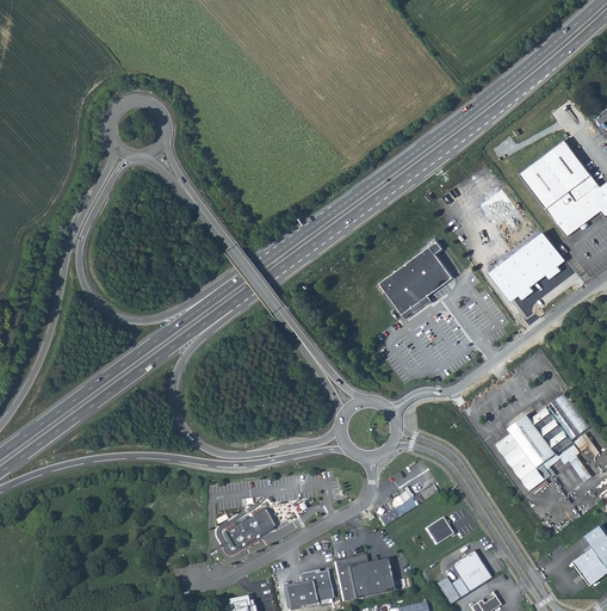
[(565,140),(520,173),(567,235),(600,211),(605,216),(606,214),(606,180),(600,186),(565,140)]
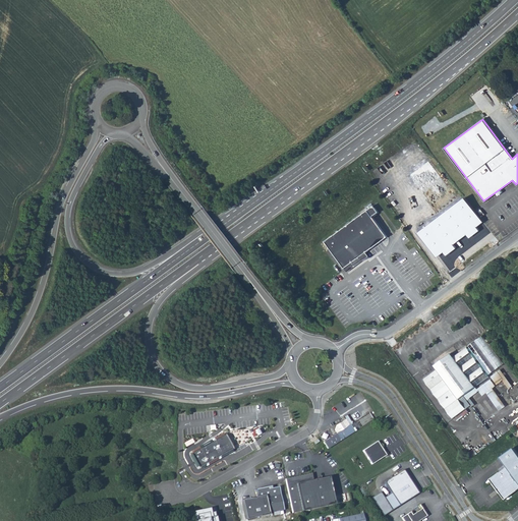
[(427,160),(409,174),(437,211),(455,196),(427,160)]
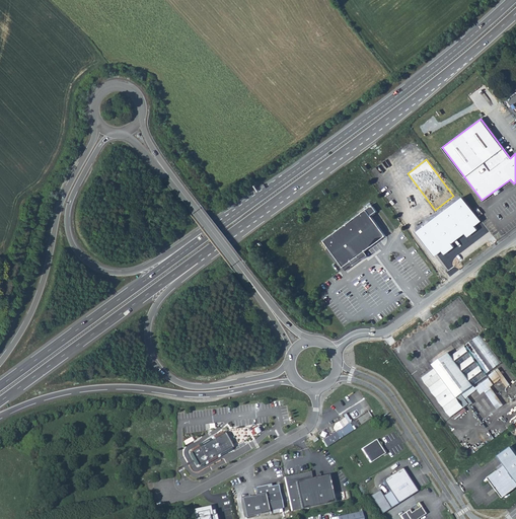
[(478,221),(460,198),(416,230),(434,255),(440,251),(442,254),(452,247),(449,243),(462,234),(464,237),(475,229),(472,226),(478,221)]
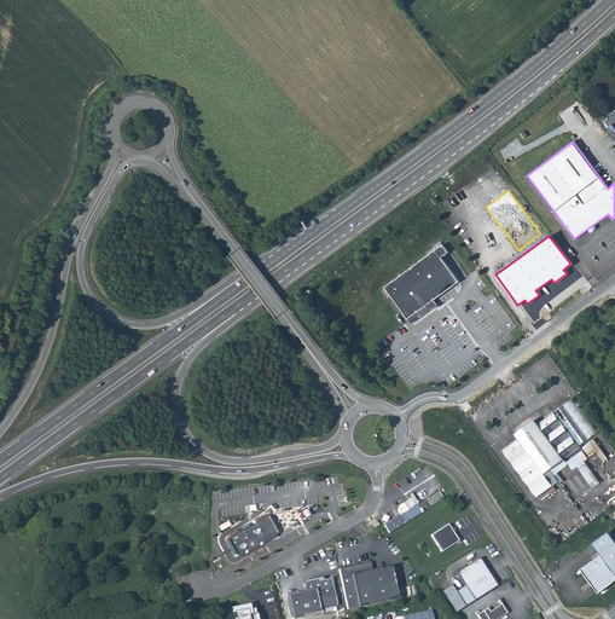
[(441,243),(382,284),(405,317),(431,299),(457,281),(440,256),(447,250),(441,243)]
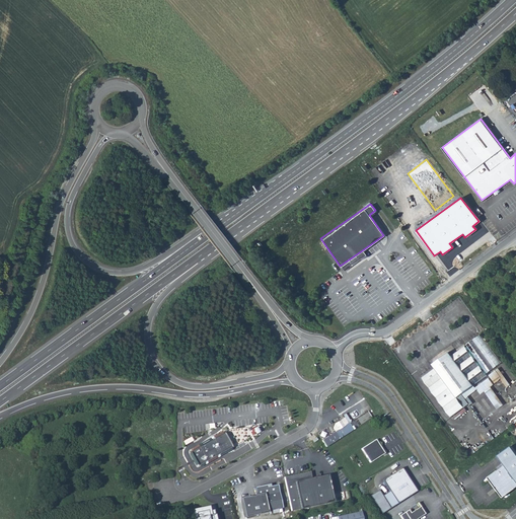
[(362,250),(340,266),(342,270),(364,253),(362,250)]
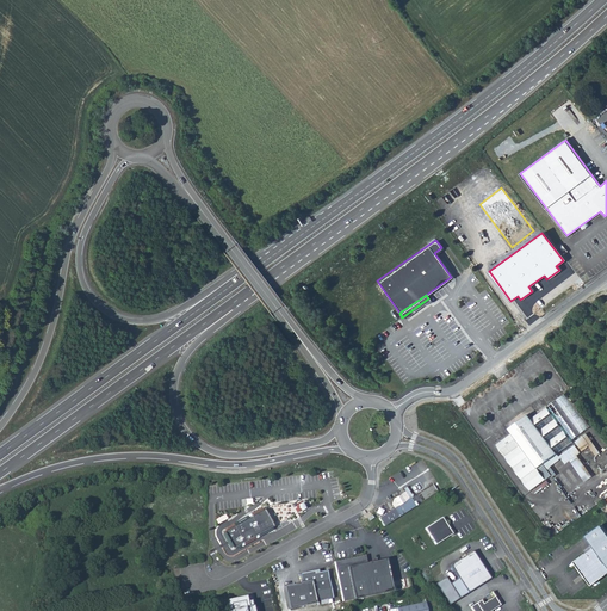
[(561,400),(547,411),(550,413),(559,406),(574,426),(563,433),(567,437),(569,434),(581,450),(588,445),(589,449),(583,454),(588,461),(598,454),(561,400)]
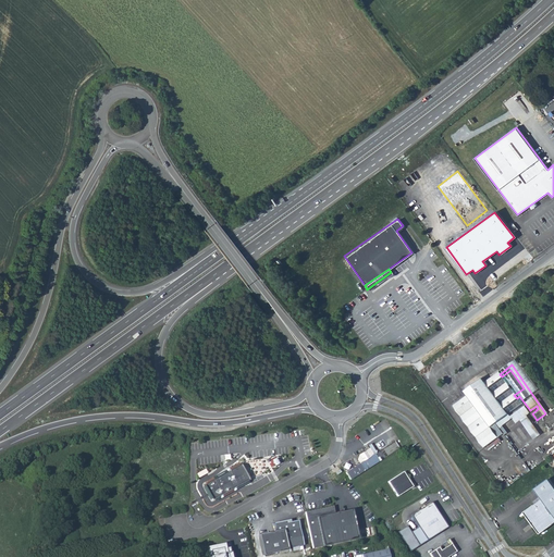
[(451,405),(481,447),(495,437),(488,426),(492,422),(505,412),(520,403),(517,398),(514,395),(502,376),(500,374),(497,371),(483,381),(480,378),(468,386),(470,391),(451,405)]
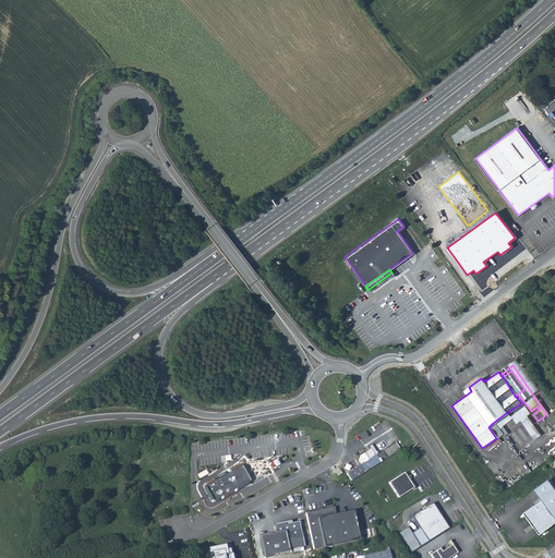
[(523,405),(508,416),(514,424),(528,413),(523,405)]
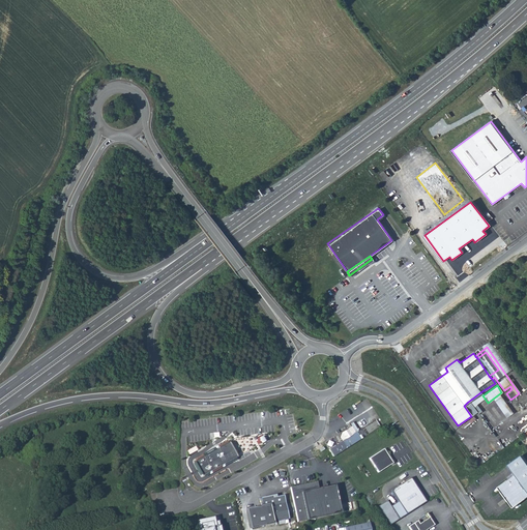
[(503,394),(498,399),(502,405),(507,401),(503,394)]
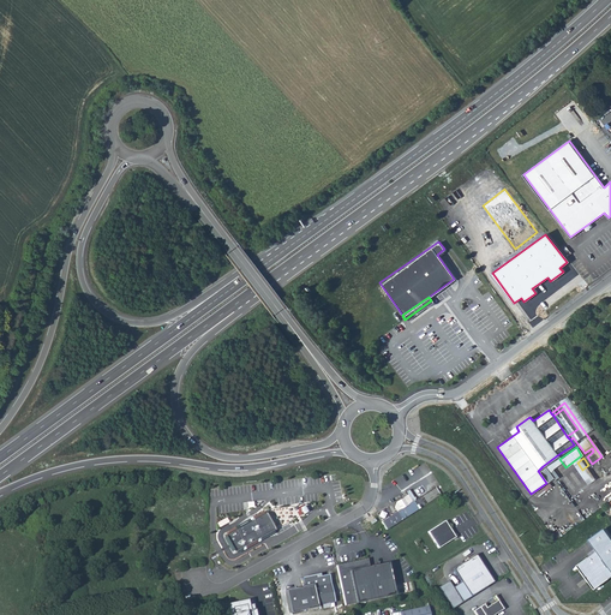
[(543,466),(538,471),(546,483),(552,478),(543,466)]
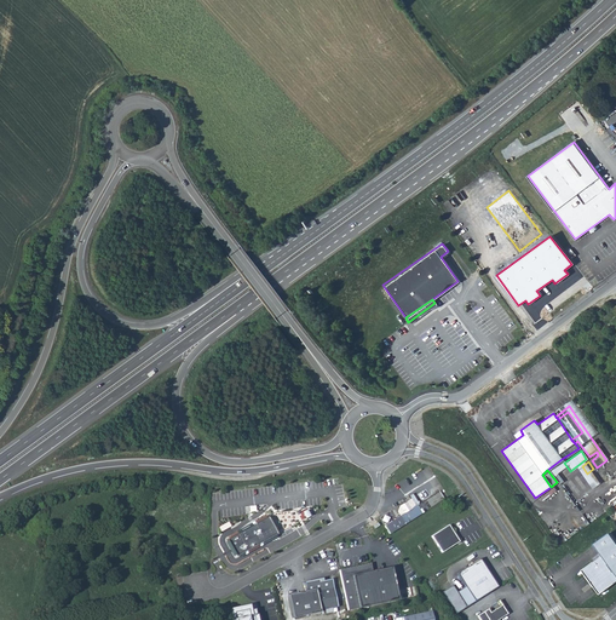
[(422,489),(412,497),(415,504),(427,495),(422,489)]
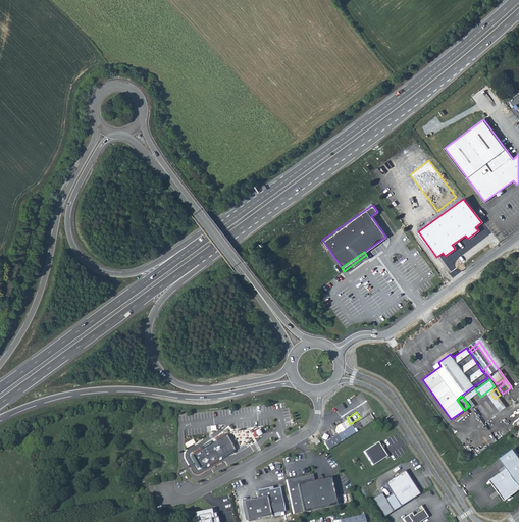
[(350,424),(347,418),(345,416),(343,418),(344,420),(334,426),(332,431),(335,434),(322,444),(325,449),(355,431),(353,428),(351,429),(349,425),(351,424),(350,424)]
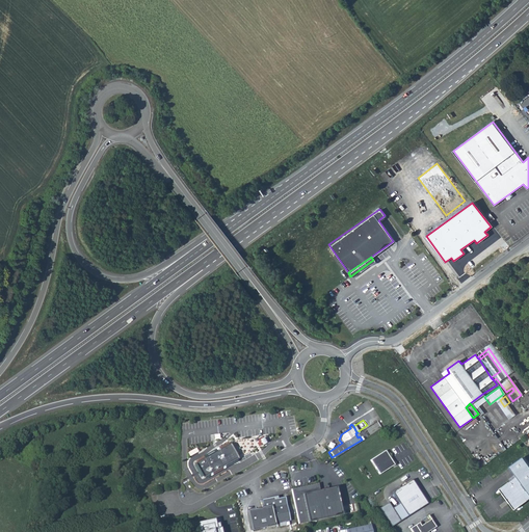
[(225,445),(189,464),(197,479),(204,476),(205,476),(206,476),(206,475),(216,469),(217,470),(218,469),(218,468),(233,459),(225,445)]
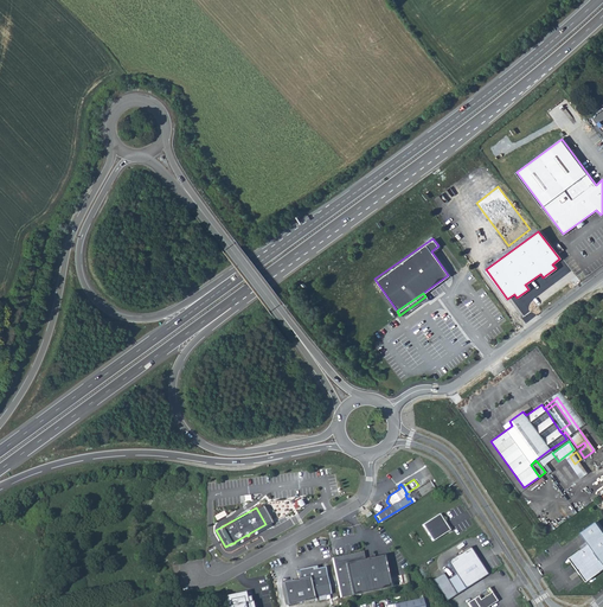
[(436,515),(418,525),(429,542),(446,531),(443,526),(442,528),(440,525),(442,524),(436,515)]
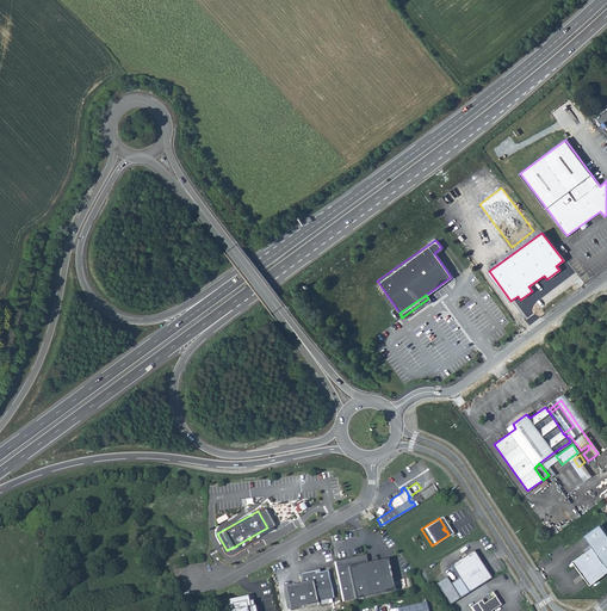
[(571,561),(588,585),(606,571),(606,536),(599,524),(583,536),(589,543),(590,547),(582,553),(571,561)]
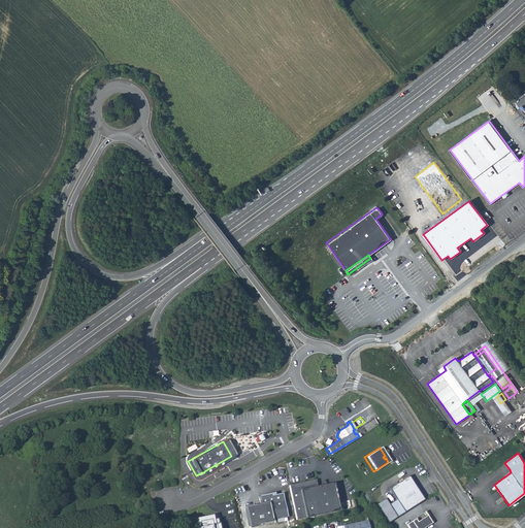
[(406,476),(387,489),(393,500),(401,513),(421,500),(406,476)]
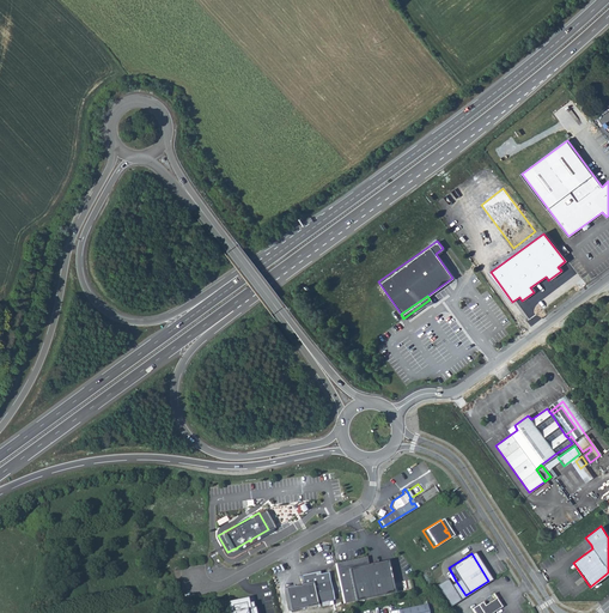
[(360,560),(333,564),(341,602),(351,601),(390,593),(384,562),(365,565),(361,565),(360,560)]
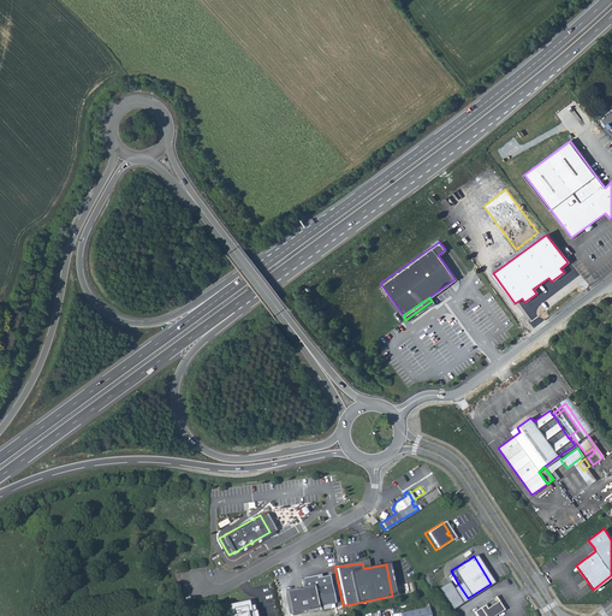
[(301,588),(283,592),(287,615),(315,609),(315,606),(332,603),(327,575),(318,578),(314,579),(314,576),(299,579),(301,588)]
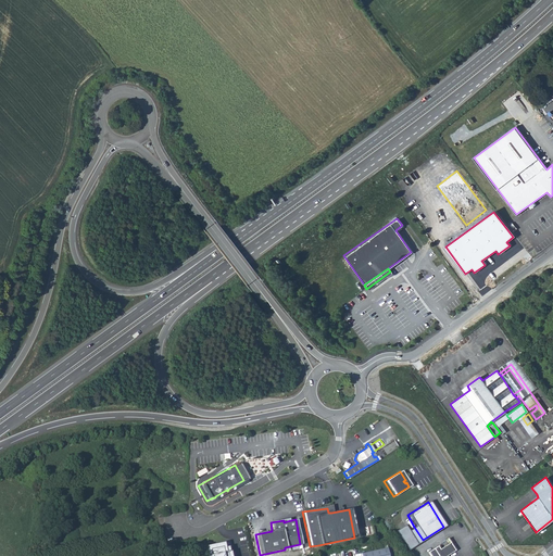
[(423,540),(414,527),(406,531),(403,525),(392,530),(406,551),(423,540)]
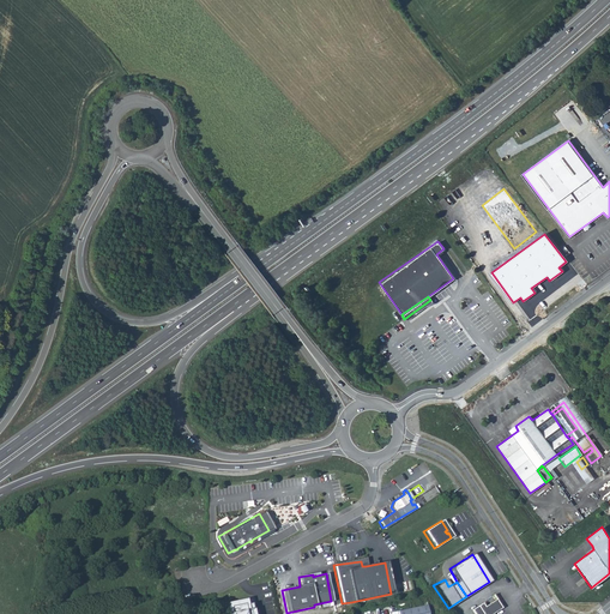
[(243,600),(224,603),(225,613),(251,613),(249,602),(245,603),(243,600)]
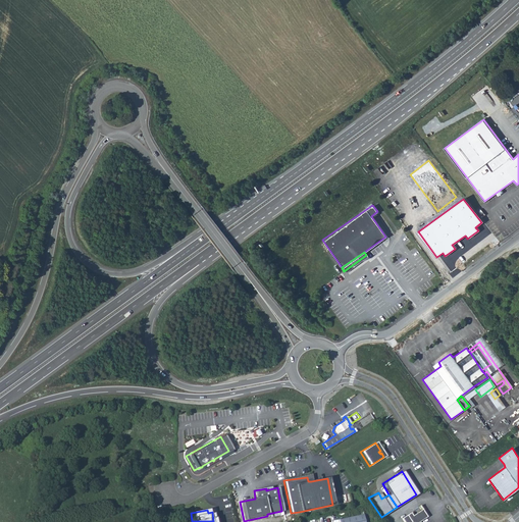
[(415,521),(424,517),(420,511),(410,517),(408,514),(400,519),(401,521),(415,521)]
